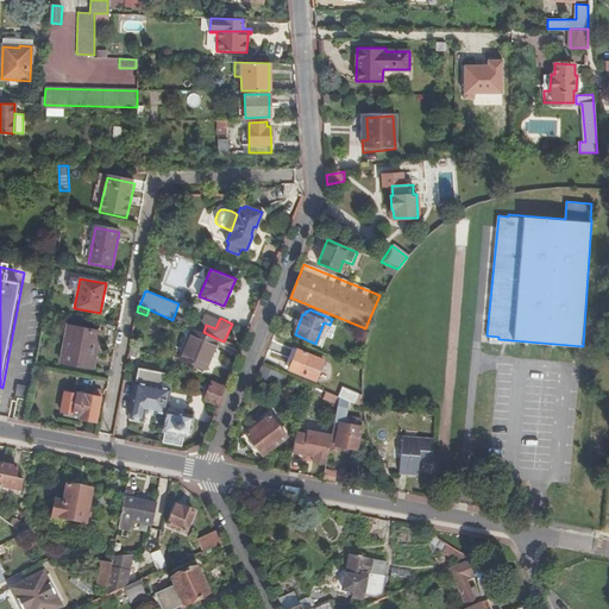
[(100,332),(68,326),(61,363),(92,368),(95,343),(98,344),(100,332)]
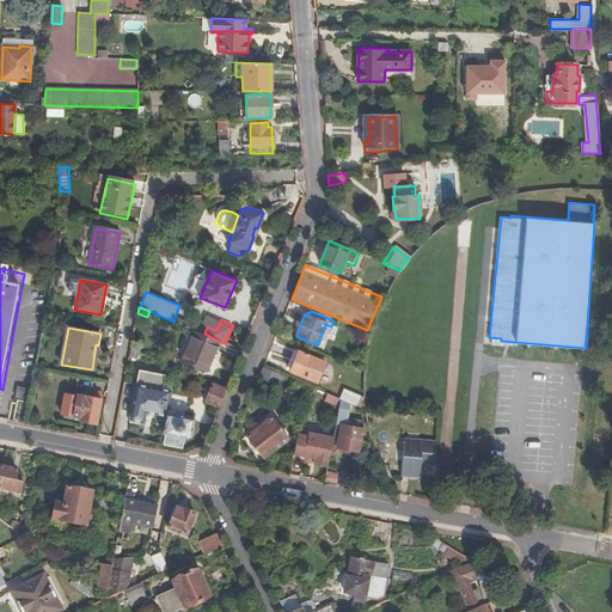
[(206,371),(219,341),(204,334),(194,330),(181,361),(206,371)]
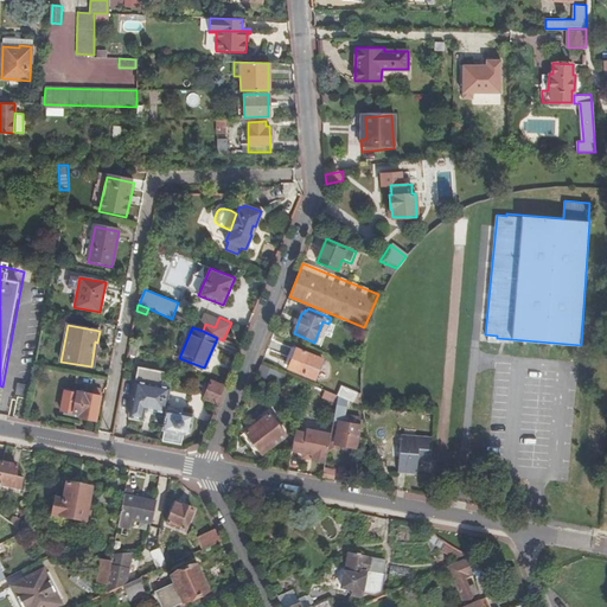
[(357,344),(364,347),(368,333),(360,331),(357,344)]
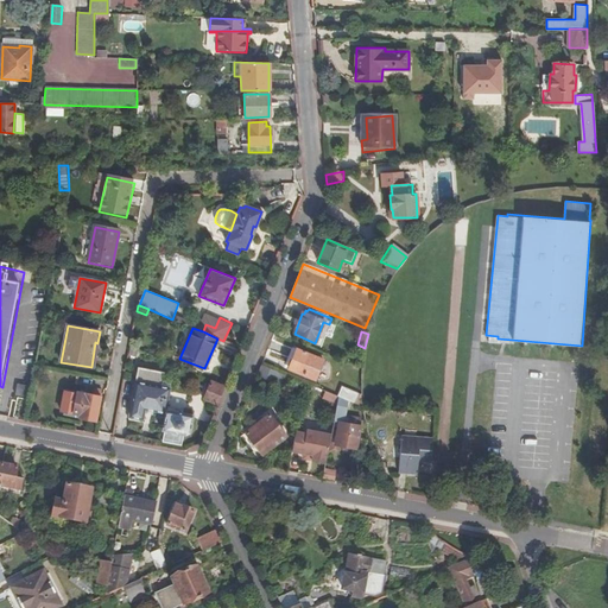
[(291,348),(284,367),(321,382),(328,363),(291,348)]
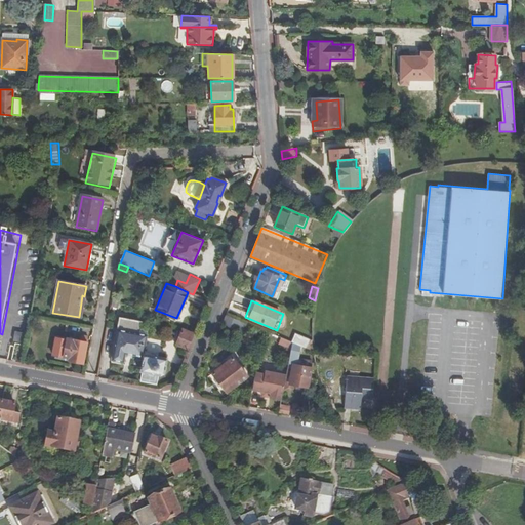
[(226,316),(221,325),(237,331),(241,322),(226,316)]
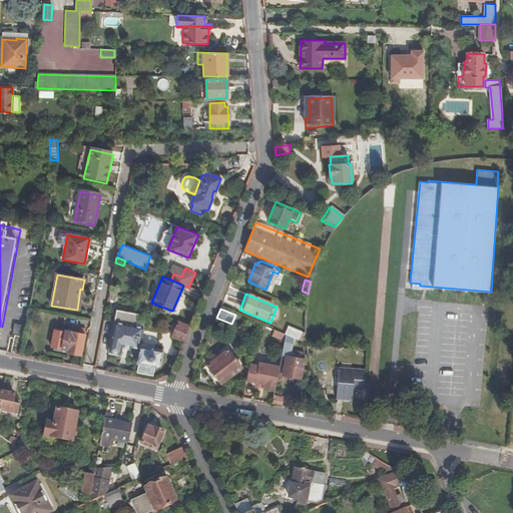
[(121,347),(138,350),(139,346),(143,328),(143,325),(136,324),(138,316),(116,312),(114,323),(108,353),(119,355),(121,347)]
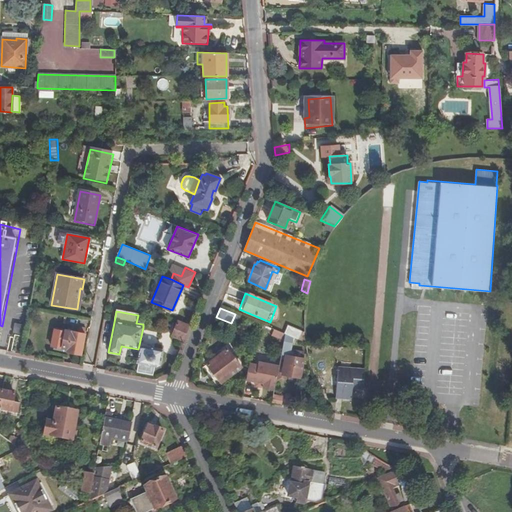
[(15,330),(24,331),(26,322),(16,321),(15,330)]
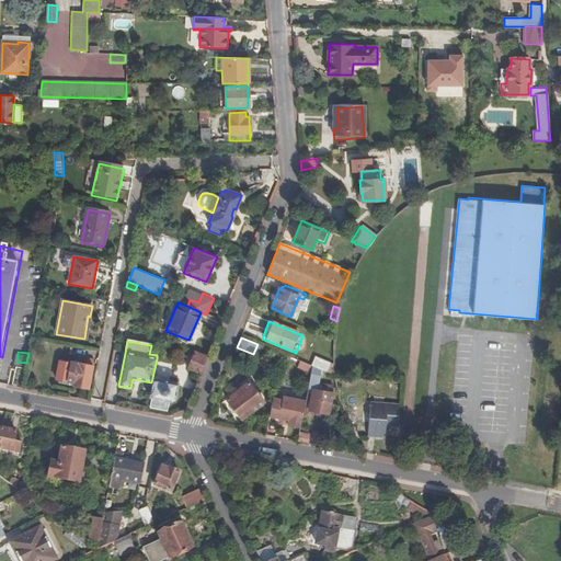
[(187,367),(201,371),(206,357),(194,352),(187,367)]
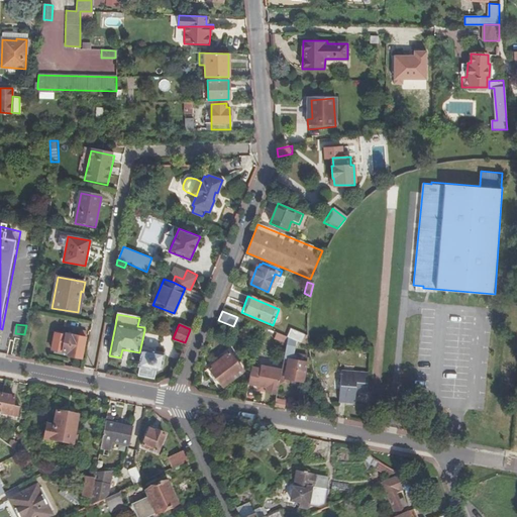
[(68,354),(82,357),(87,329),(81,328),(79,334),(66,332),(66,333),(56,332),(52,348),(68,351),(68,354)]
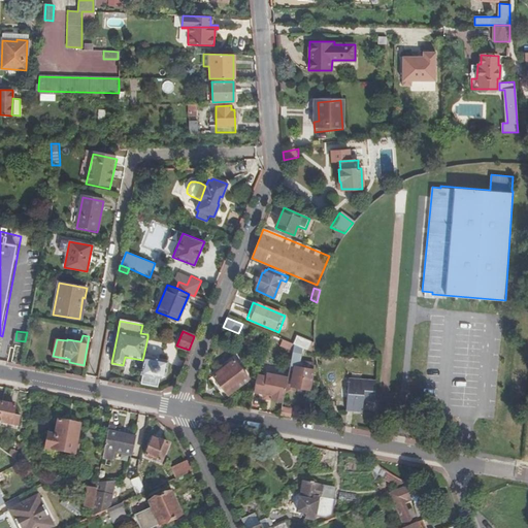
[(11,363),(22,365),(25,345),(14,342),(11,363)]
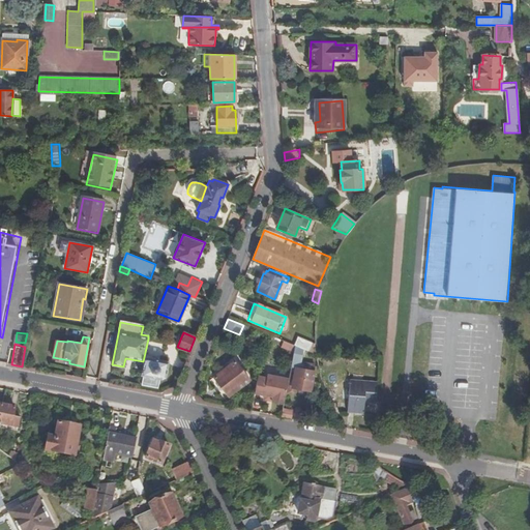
[(293,346),(291,360),(296,361),(294,379),(288,378),(288,379),(287,386),(310,390),(313,371),(313,363),(299,361),(301,349),(293,346)]
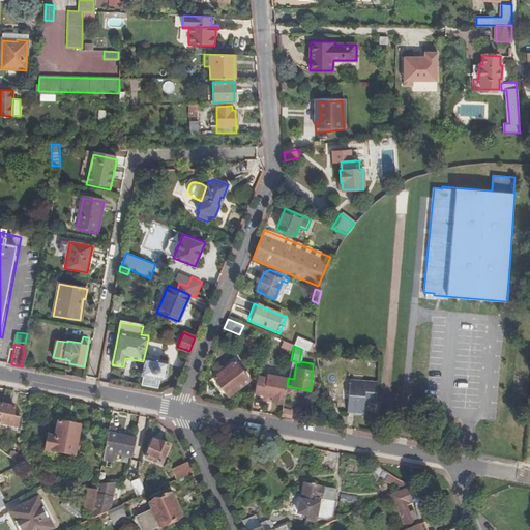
[(141,372),(141,375),(143,376),(142,386),(157,388),(159,379),(166,377),(169,361),(144,357),(143,361),(141,372)]
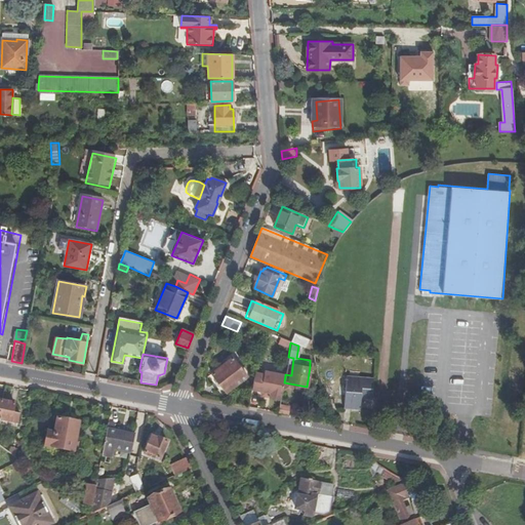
[(234,358),(212,373),(227,393),(247,376),(234,358)]
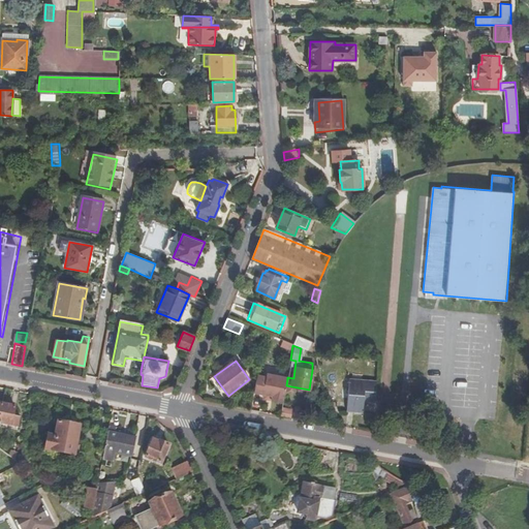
[(272,401),(283,403),(286,385),(287,378),(266,375),(266,377),(257,377),(254,393),(263,394),(273,396),(272,401)]
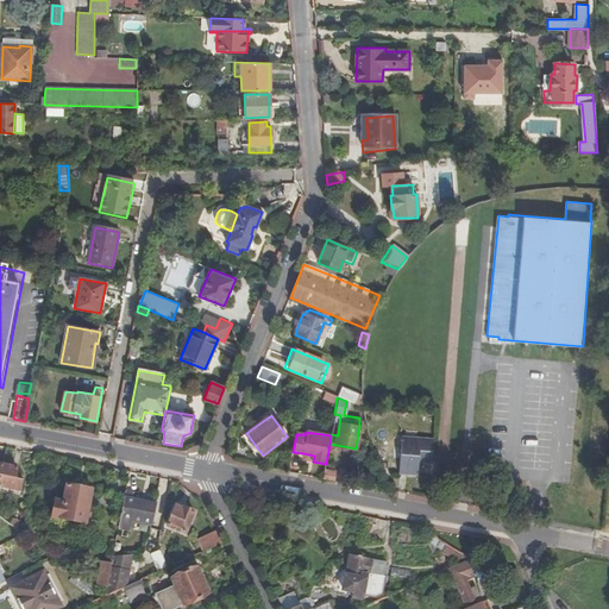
[(418,476),(419,463),(431,464),(434,443),(403,439),(399,473),(418,476)]
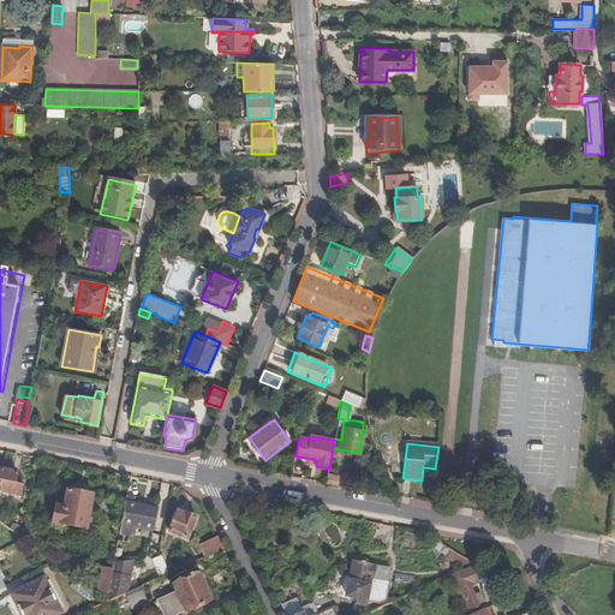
[(17,472),(3,470),(0,482),(0,496),(3,497),(4,494),(21,496),(22,484),(15,483),(17,472)]
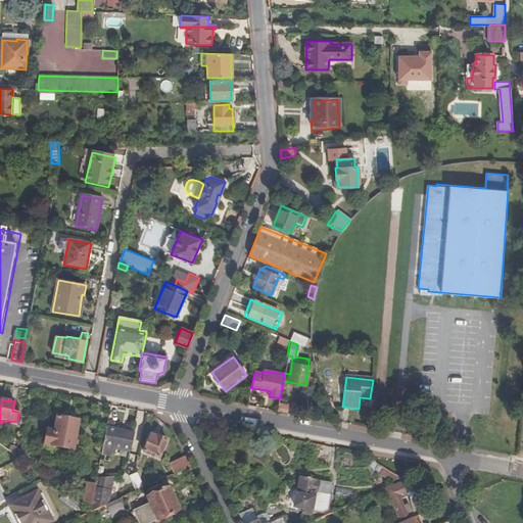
[(57,417),(54,432),(47,431),(45,445),(65,450),(66,446),(74,447),(79,421),(57,417)]
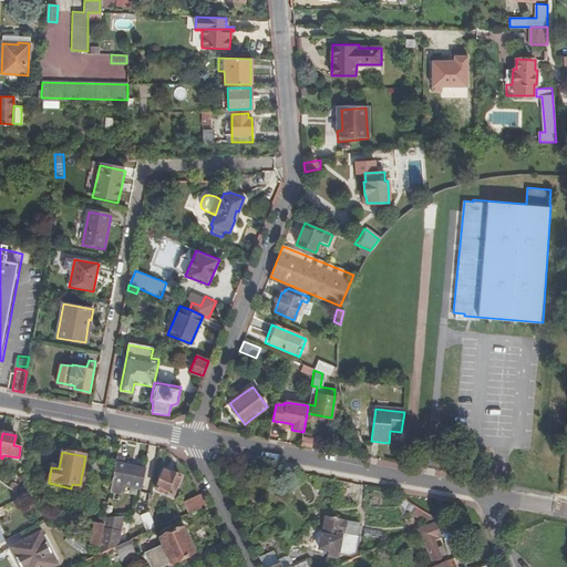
[(123,465),(123,463),(124,461),(116,460),(110,493),(121,495),(123,484),(141,487),(144,470),(123,465)]
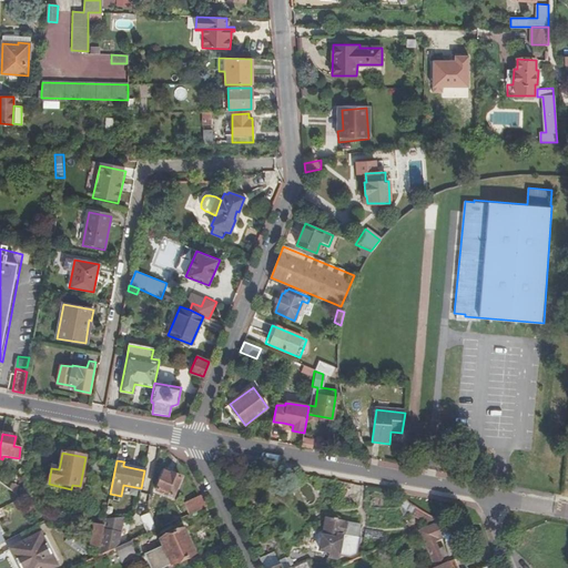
[(156,492),(173,499),(181,478),(171,475),(170,477),(163,474),(156,492)]
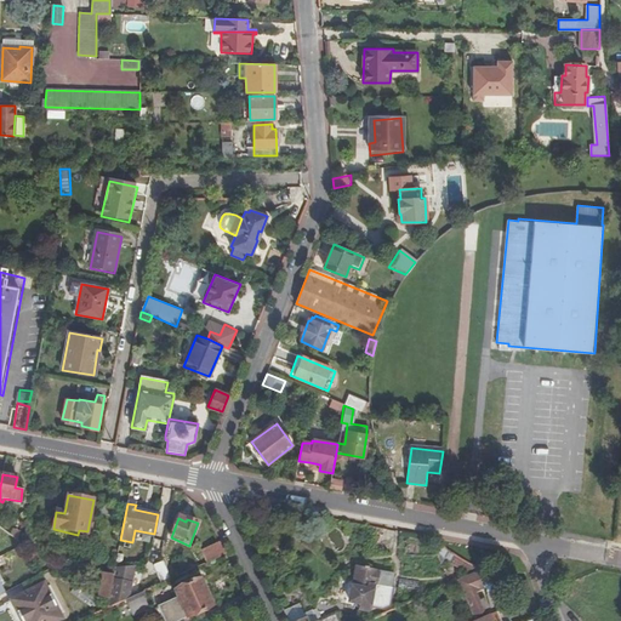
[(211,562),(224,556),(218,543),(206,550),(211,562)]
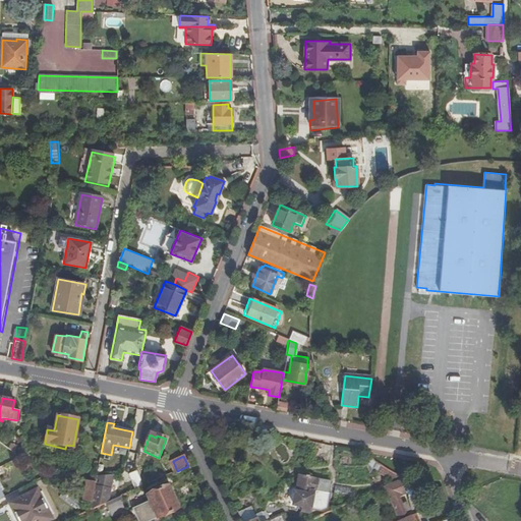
[(95,485),(90,511),(106,504),(107,503),(113,475),(97,475),(95,485)]
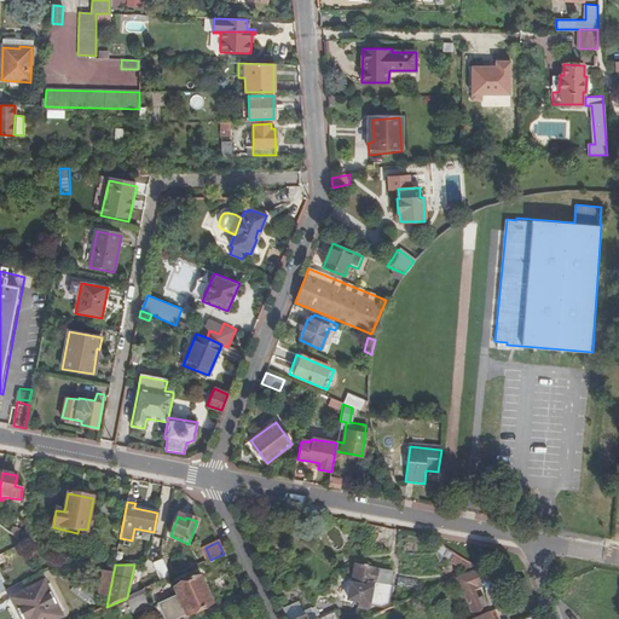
[(387,605),(391,588),(375,584),(377,573),(374,572),(375,570),(357,566),(353,578),(340,576),(335,602),(353,606),(353,603),(357,603),(357,609),(368,611),(369,606),(381,607),(387,605)]
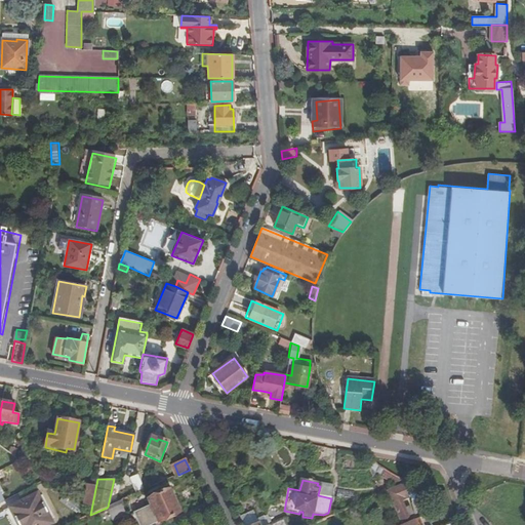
[(318,495),(331,498),(331,495),(322,493),(323,484),(318,483),(317,485),(320,486),(318,495)]
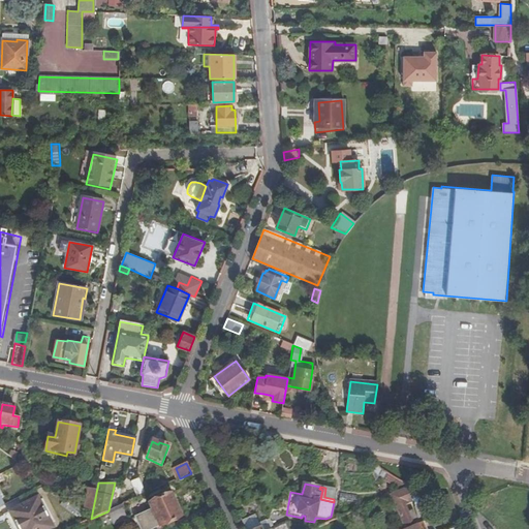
[(408,487),(390,495),(403,524),(411,520),(410,518),(414,516),(411,508),(407,509),(404,503),(408,501),(405,495),(410,493),(409,491),(408,487)]
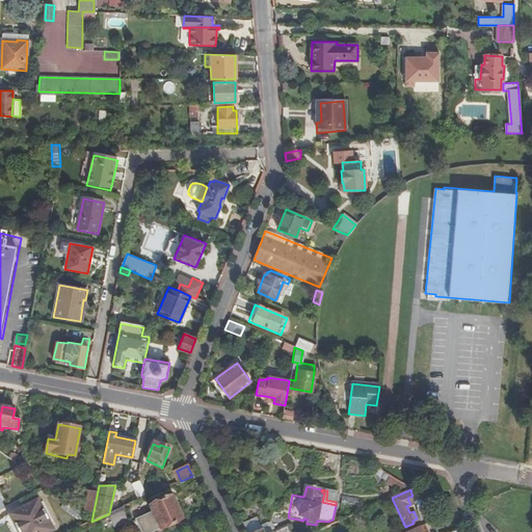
[(413,493),(411,494),(413,496),(417,509),(424,507),(420,490),(413,493)]
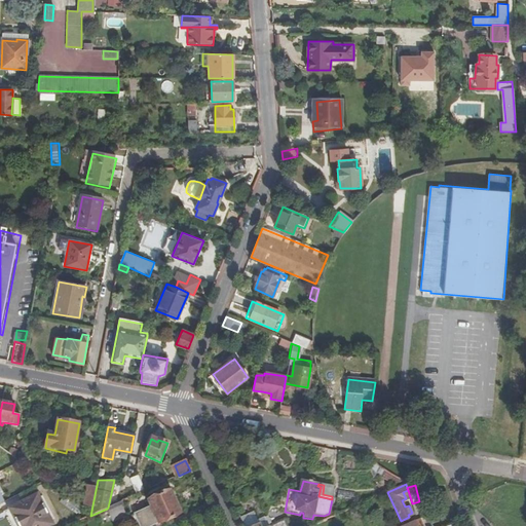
[(83,510),(90,516),(96,490),(87,489),(83,510)]
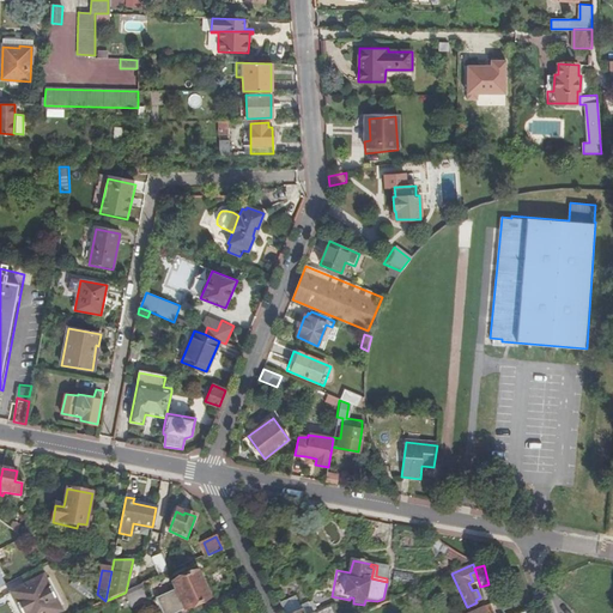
[(159,612),(178,612),(208,600),(196,572),(173,583),(176,590),(155,600),(159,612)]
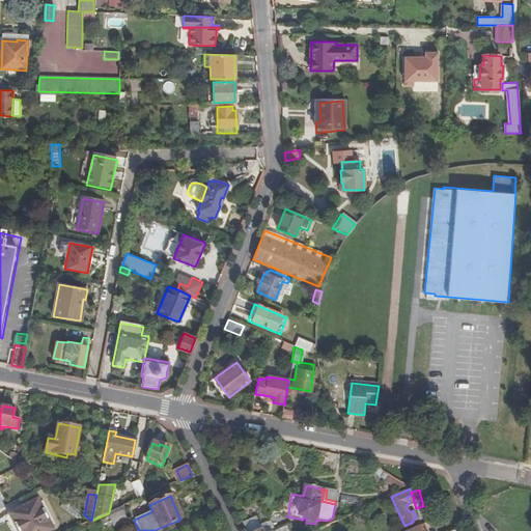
[(439,501),(444,516),(454,512),(449,497),(439,501)]
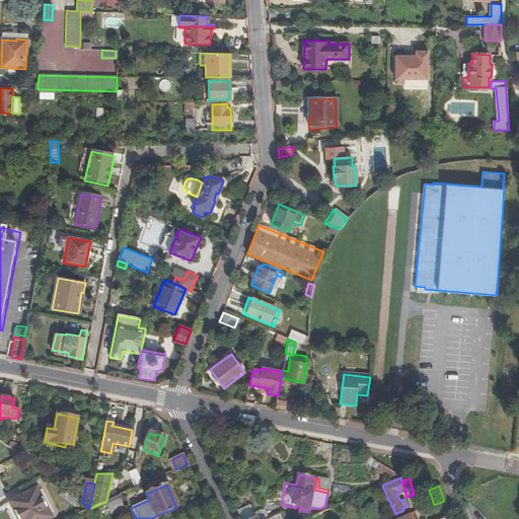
[(48,518),(52,517),(38,489),(11,502),(19,518),(48,518)]
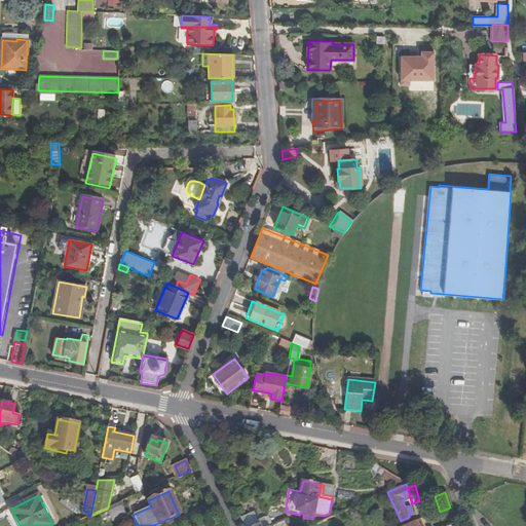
[(415,514),(425,511),(422,500),(419,501),(412,503),(415,514)]
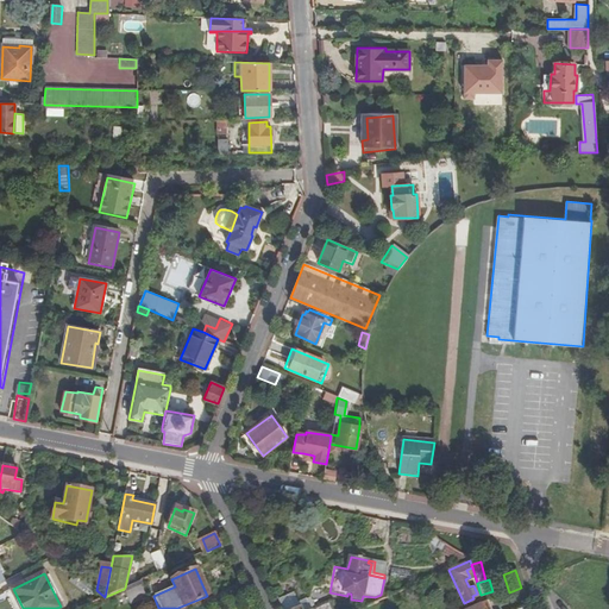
[(125,588),(124,589),(131,604),(148,597),(140,581),(125,588)]
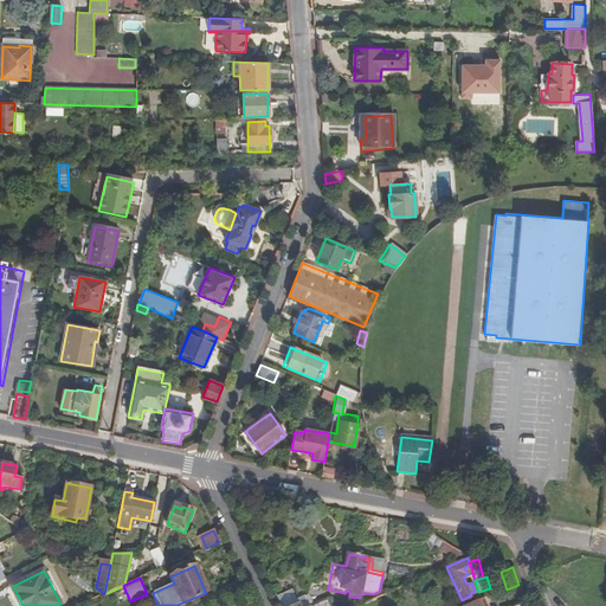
[(307,605),(303,598),(297,600),(292,591),(277,598),(279,605),(307,605)]
